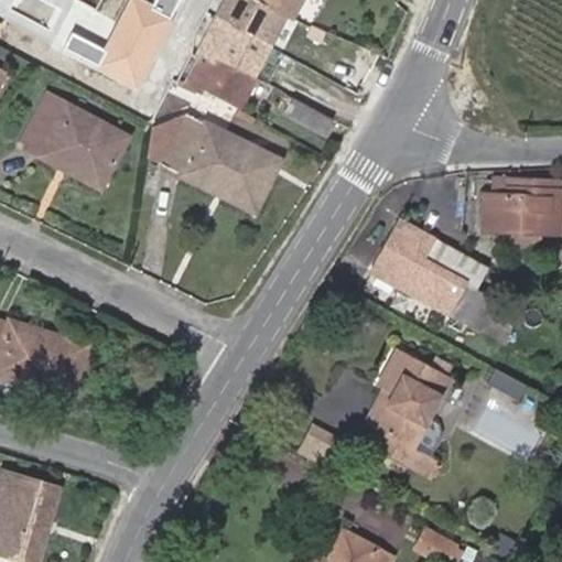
[(137,92),(174,23),(171,22),(173,19),(136,0),(97,72),(137,92)]
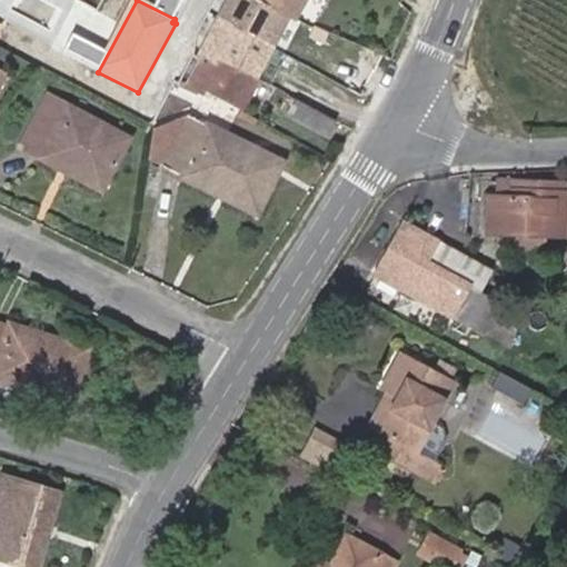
[(208,55),(256,72),(286,13),(260,0),(225,0),(197,51),(202,53),(208,55)]
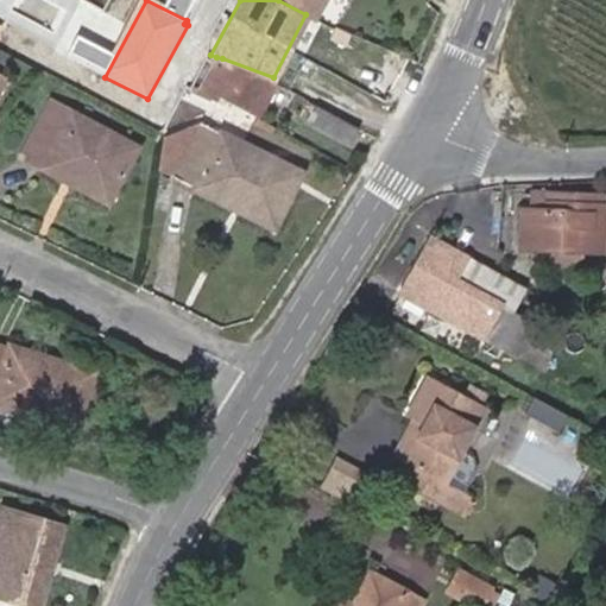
[(278,0),(305,14),(311,17),(321,0),(278,0)]
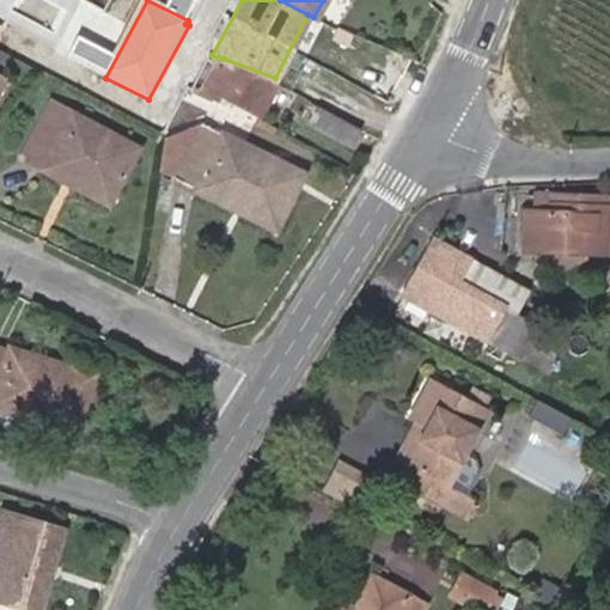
[(224,59),(218,58),(200,89),(203,91),(207,86),(256,113),(275,78),(224,59)]
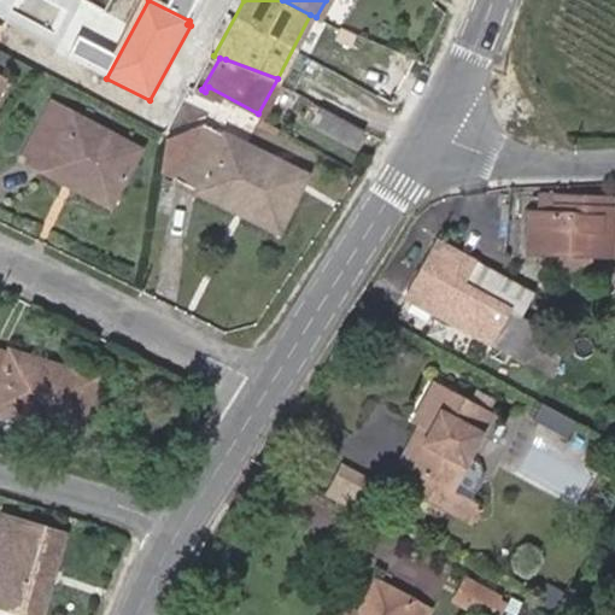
[(364,126),(310,97),(306,105),(314,110),(309,117),(355,142),(364,126)]
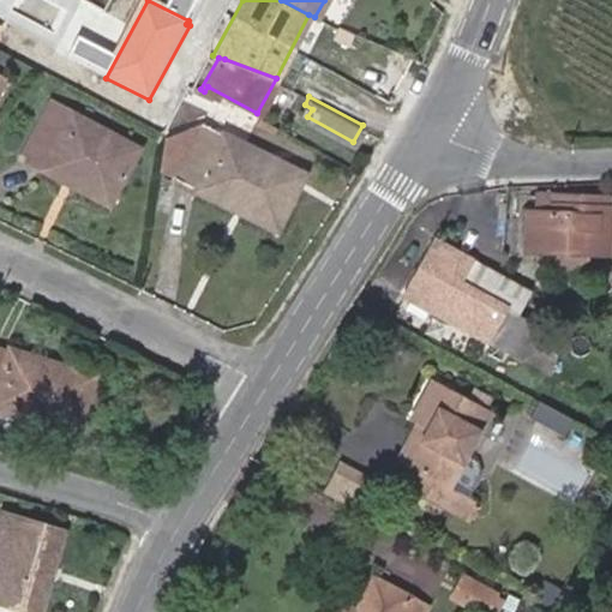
[(65,166),(112,191),(136,143),(51,97),(22,154),(61,175),(65,166)]
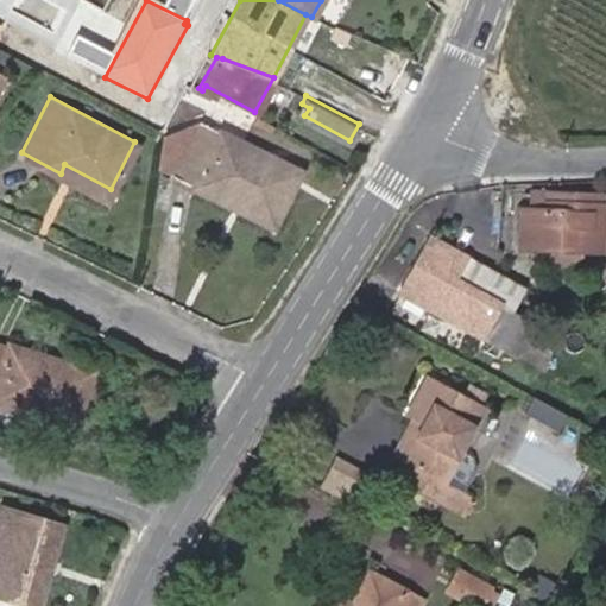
[(193,183),(226,201),(231,194),(276,218),(300,169),(295,166),(202,121),(176,175),(193,183)]
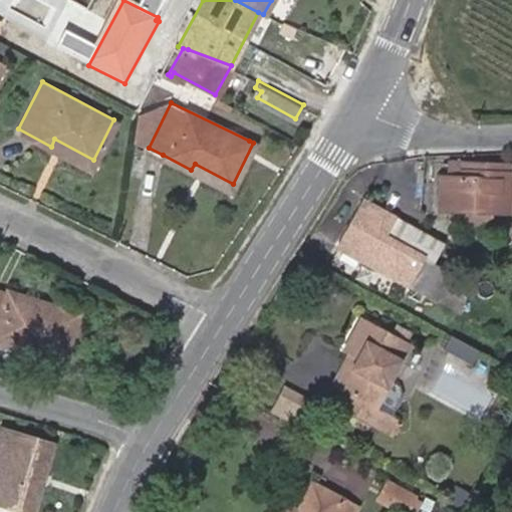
[(54,139),(51,147),(89,167),(93,160),(54,139)]
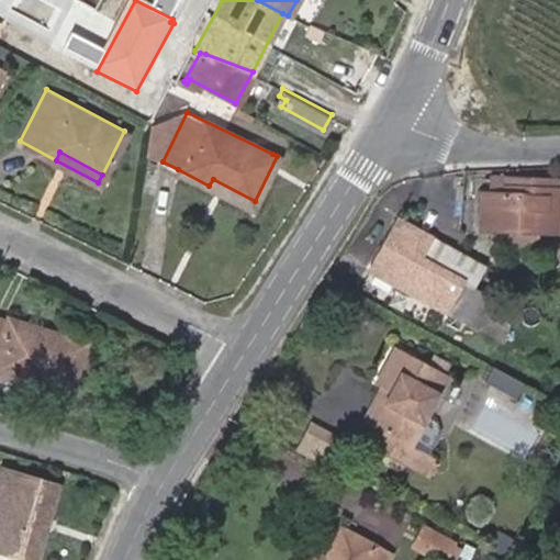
[(506,176),(490,175),(489,191),(482,191),(480,226),(513,228),(513,242),(536,242),(536,228),(559,228),(559,191),(556,192),(557,185),(506,182),(506,176)]
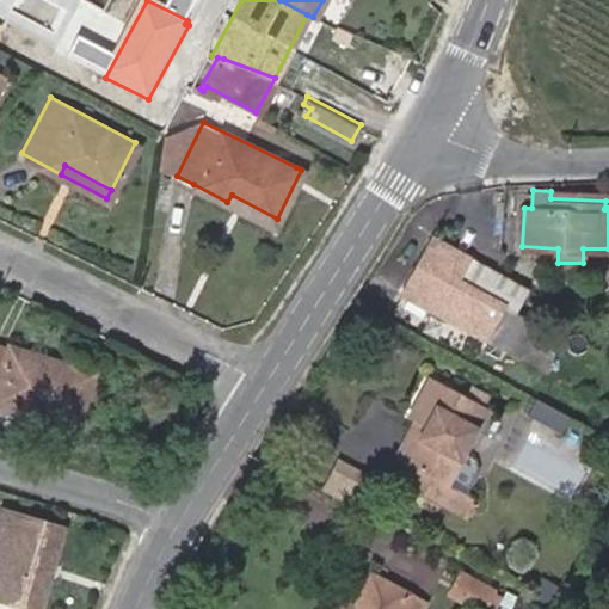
[(232,195),(227,202),(272,226),(277,219),(232,195)]
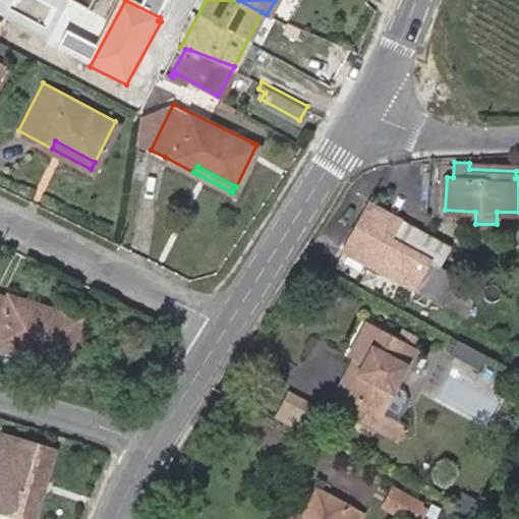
[(448,246),(366,203),(342,248),(465,313),(469,303),(449,292),(457,276),(439,266),(448,246)]
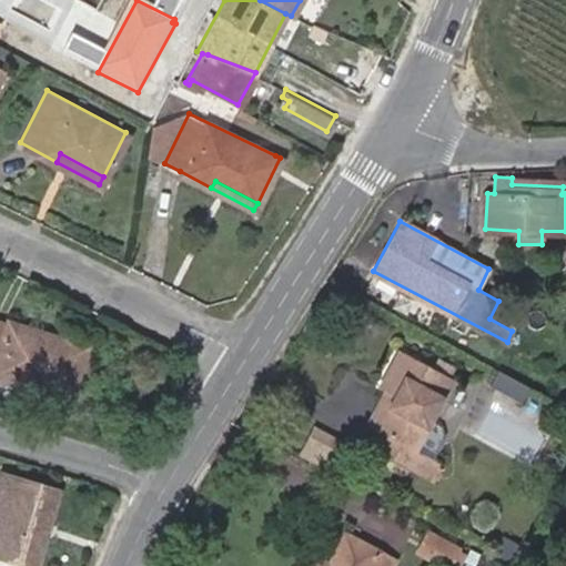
[(7,320),(0,317),(0,375),(70,397),(86,342),(7,317),(7,320)]
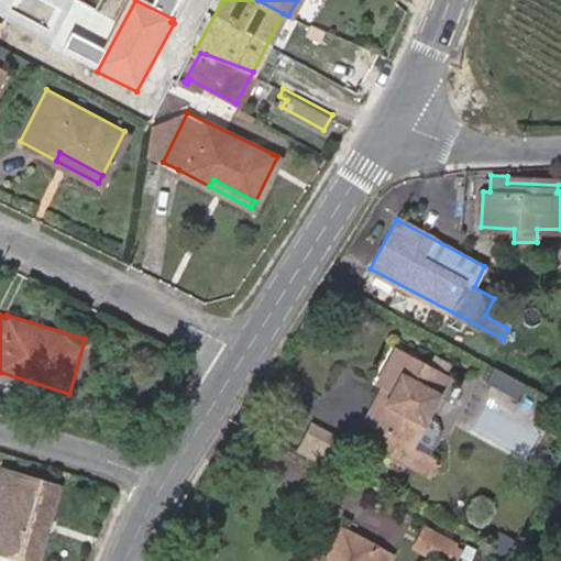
[(394,393),(375,427),(367,442),(411,466),(420,450),(408,443),(444,372),(395,345),(375,382),(383,386),(394,393)]
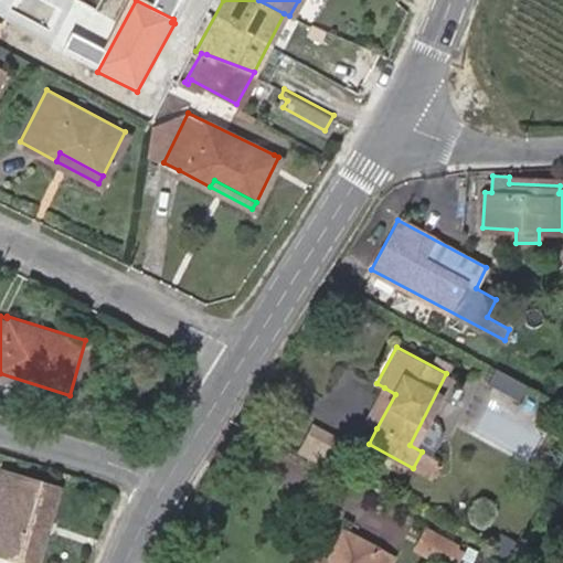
[(395,394),(384,388),(365,422),(376,428),(395,394)]
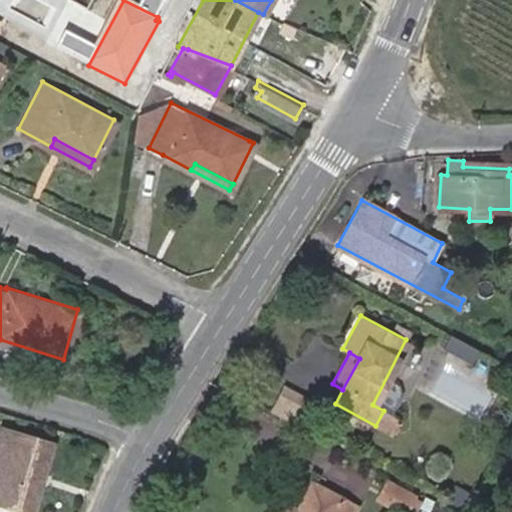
[(281,385),(270,407),(292,419),(303,397),(281,385)]
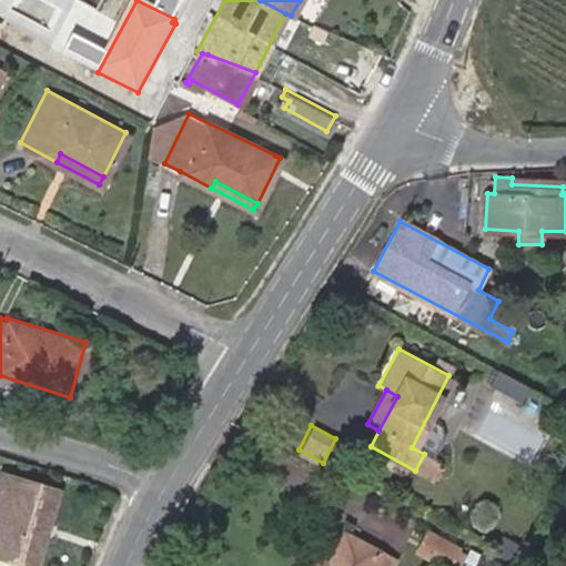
[(1,473),(0,476),(0,557),(28,565),(34,565),(59,491),(1,473)]
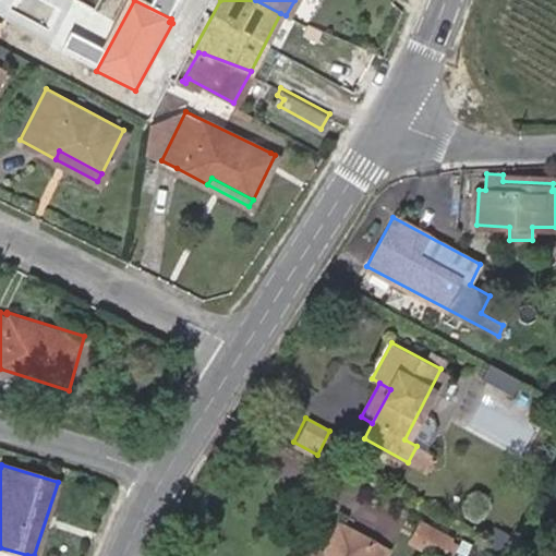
[(339,483),(330,500),(394,533),(402,516),(339,483)]
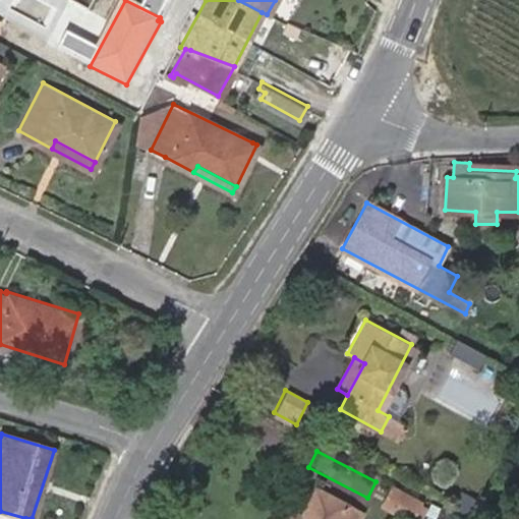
[(419,500),(393,485),(383,504),(410,518),(419,500)]
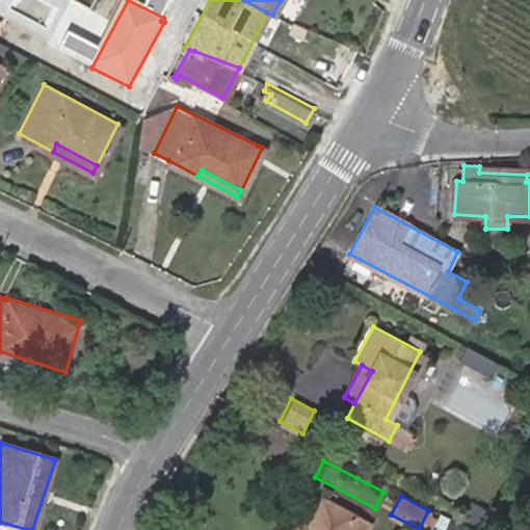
[(364,529),(369,522),(322,497),(307,526),(296,521),(290,529),(364,529)]
